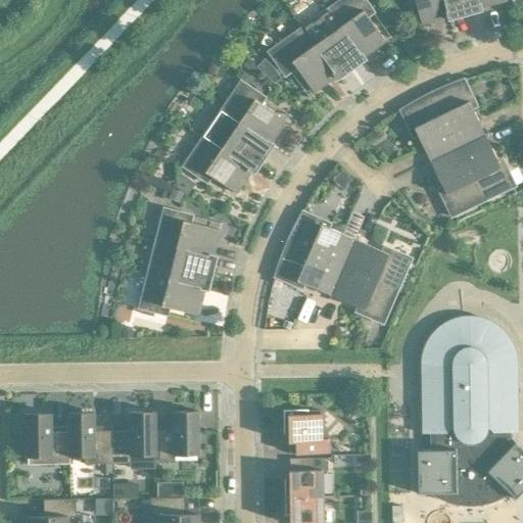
[(365,0),(338,0),(327,8),(364,59),(365,59),(363,56),(385,41),(364,11),(370,7),(365,0)]
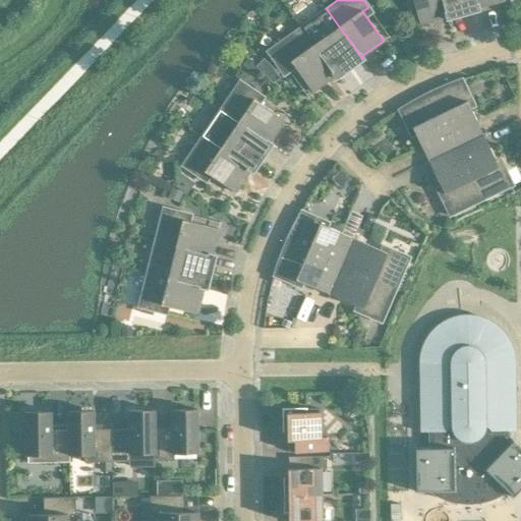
[(447,18),(442,0),(412,0),(419,23),(446,16),(447,18)]
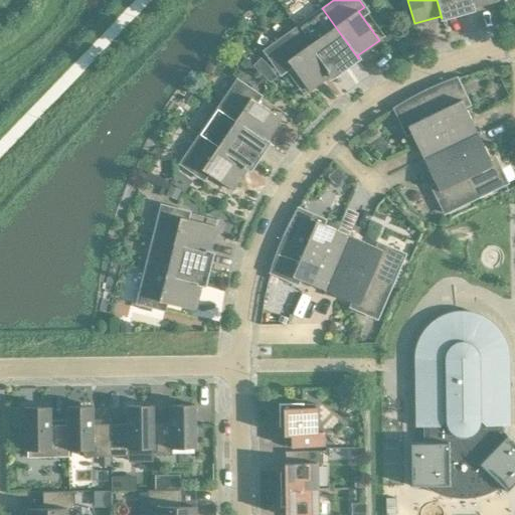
[(437,0),(442,18),(472,10),(469,0),(437,0)]
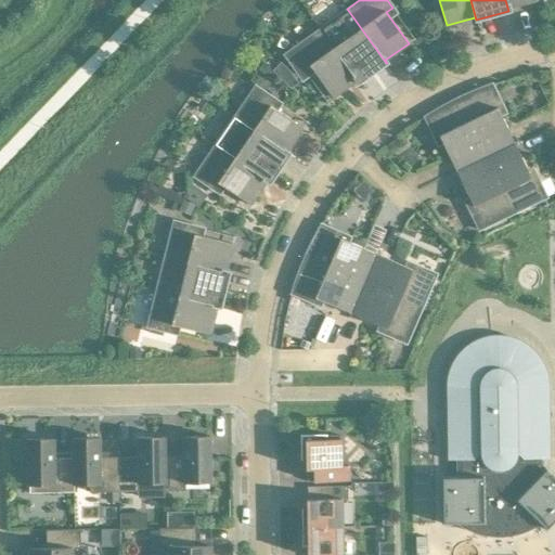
[(505,0),(508,11),(510,11),(510,8),(537,0),(505,0)]
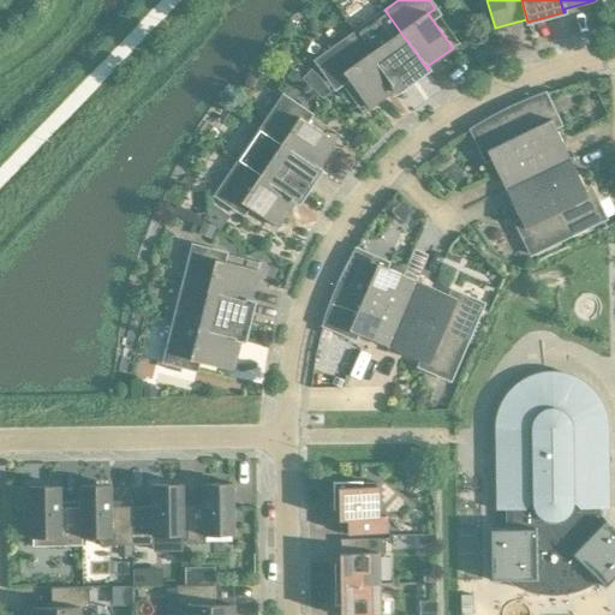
[(428,70),(384,10),(384,11),(386,13),(357,34),(356,31),(354,31),(398,91),(428,70)]
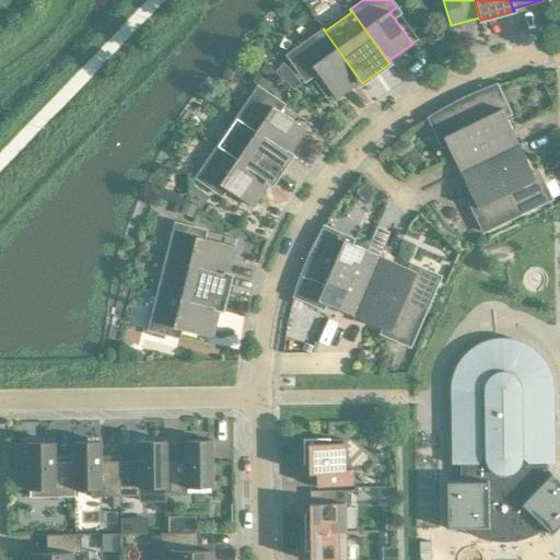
[(362,83),(323,28),(287,55),(302,76),(313,67),(336,98),(360,81),(361,84),(362,83)]
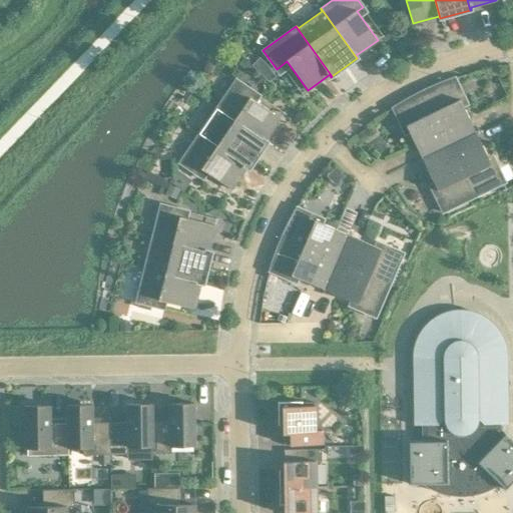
[(426,88),(422,90),(448,144),(475,131),(461,101),(465,99),(455,77),(447,80),(440,83),(433,85),(426,88)]
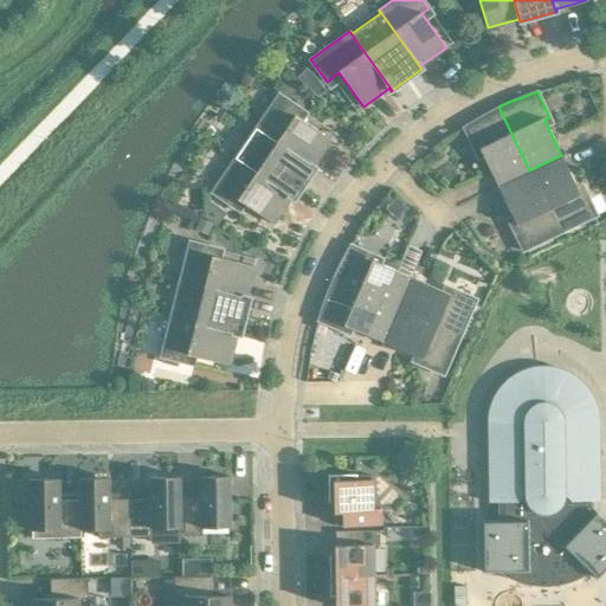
[(278,94),(256,128),(315,168),(316,167),(314,166),(331,140),(296,116),(302,109),(278,94)]
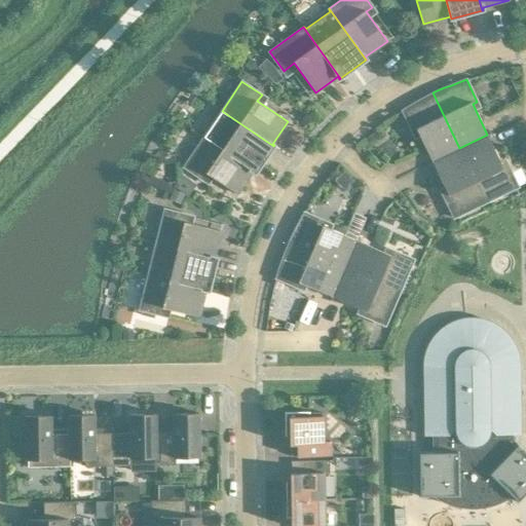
[(409,106),(402,110),(413,133),(417,130),(433,161),(459,148),(433,92),(422,99),(415,102),(409,106)]
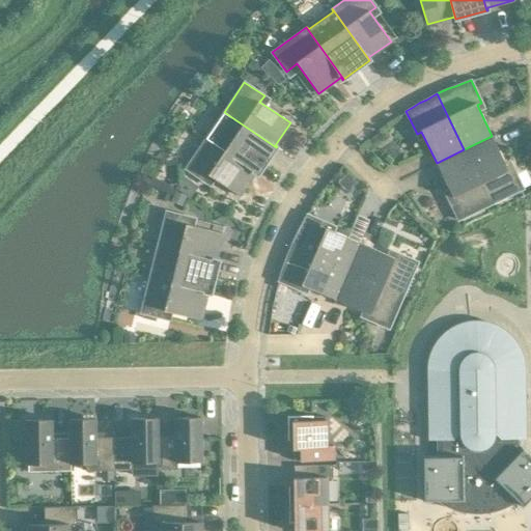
[(276,147),(224,112),(223,112),(225,113),(208,139),(206,138),(205,138),(258,174),(276,147)]
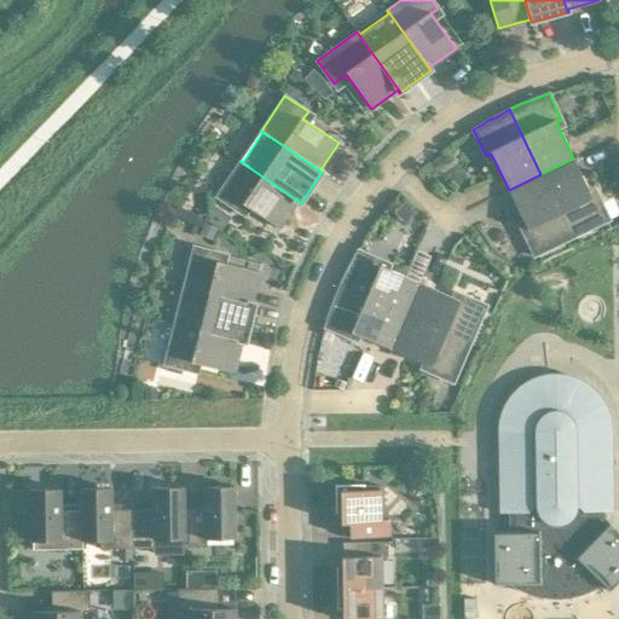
[(591,196),(573,158),(541,174),(572,238),(609,220),(597,194),(591,196)]
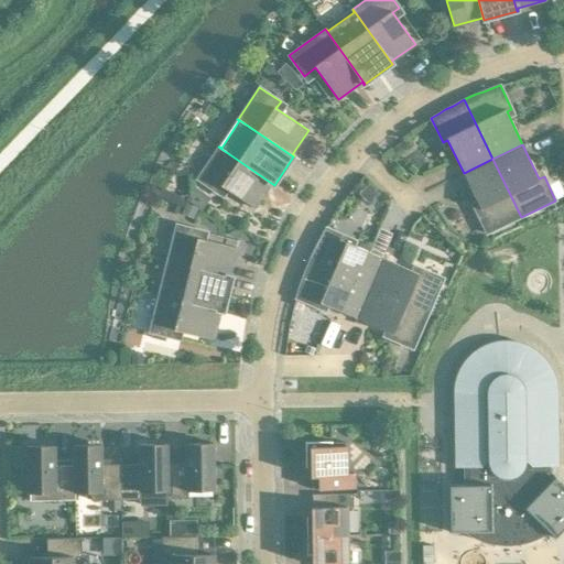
[(274,185),(218,147),(197,179),(218,193),(223,186),(255,208),(271,184),(273,185),(274,185)]
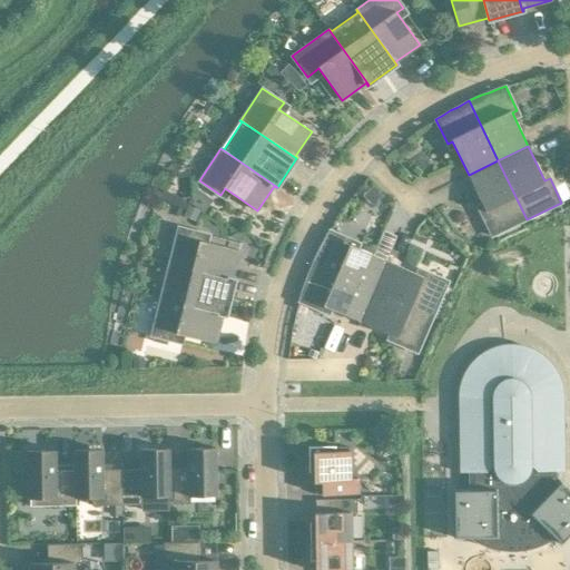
[(498,160),(469,175),(484,209),(480,212),(491,236),(527,219),(498,160)]
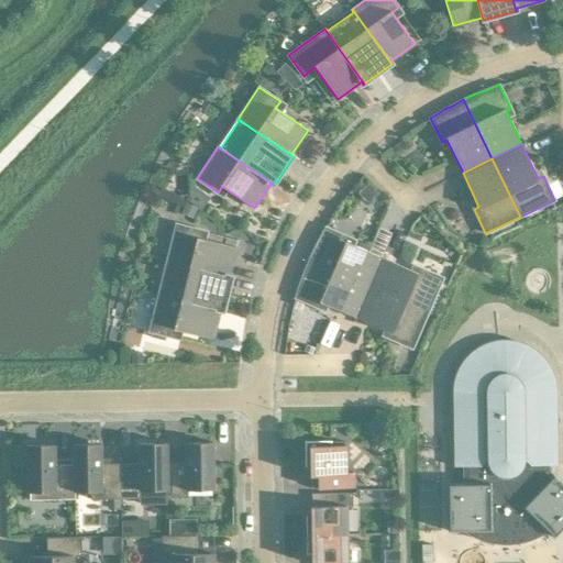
[(379,244),(387,231),(375,222),(366,235),(379,244)]
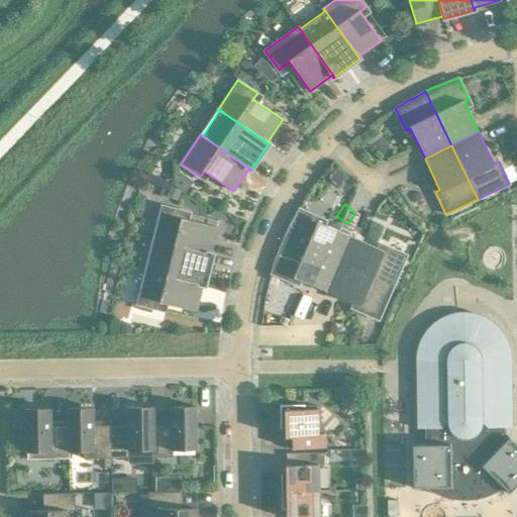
[(152,239),(213,254),(213,253),(210,253),(217,227),(183,218),(184,211),(162,206),(152,239)]
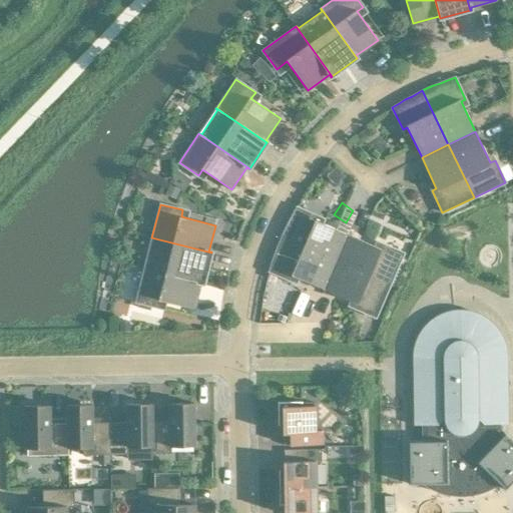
[(283,234),(281,238),(336,262),(348,234),(317,220),(319,216),(297,207),(293,213),(290,220),(286,227),(283,234)]
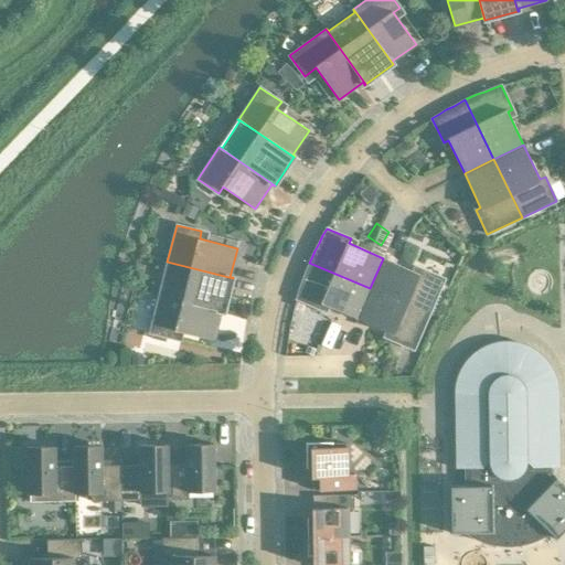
[(383,258),(370,288),(429,313),(444,279),(419,268),(417,274),(383,258)]
